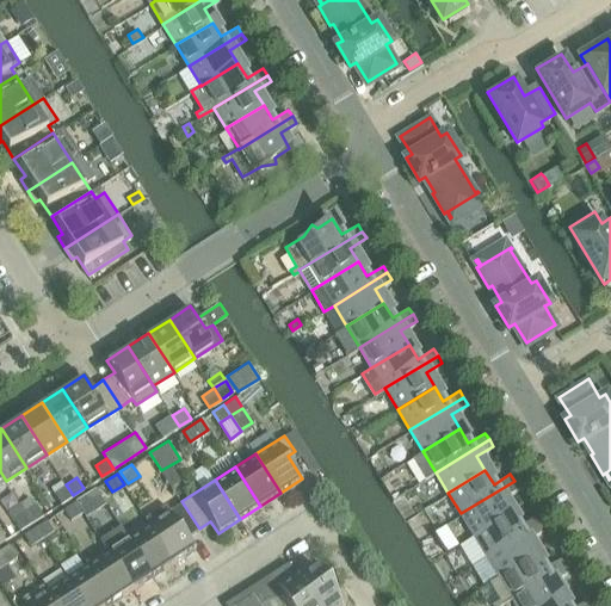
[(514,481),(461,513),(473,535),(511,512),(503,498),(518,488),(514,481)]
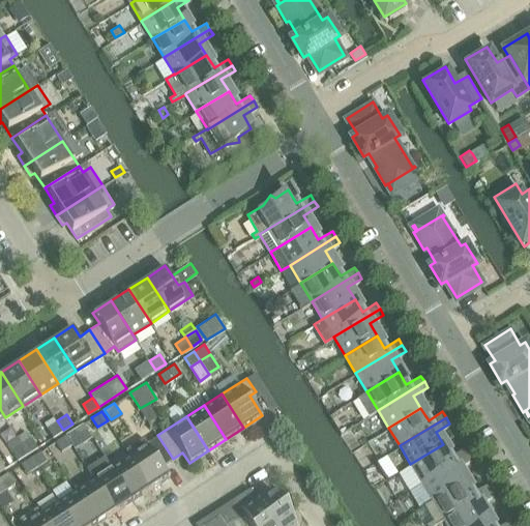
[(63,430),(57,420),(47,427),(53,436),(63,430)]
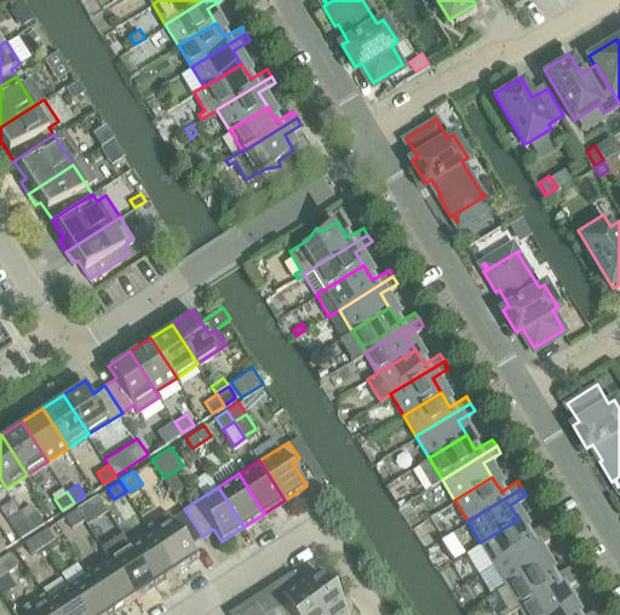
[(32,503),(19,510),(26,518),(36,511),(32,503)]
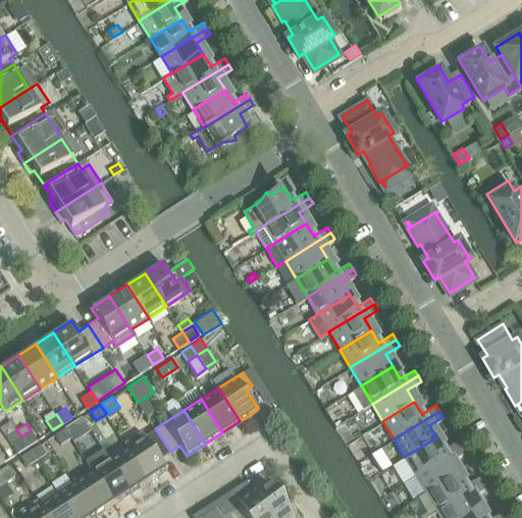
[(70,436),(64,427),(55,433),(61,443),(70,436)]
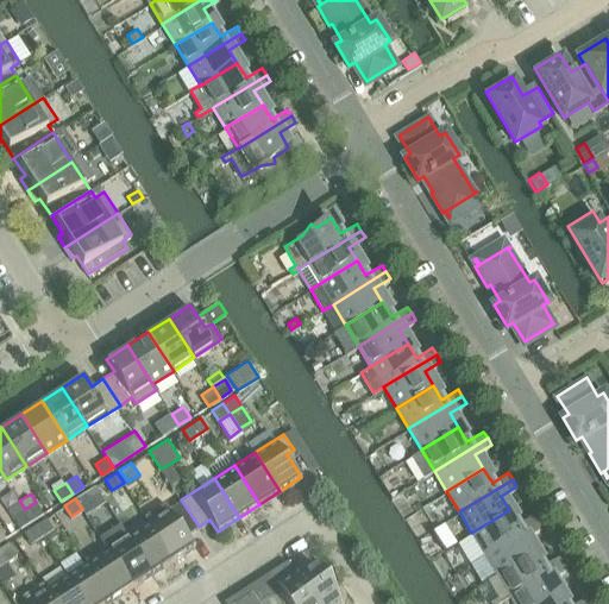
[(149,521),(174,560),(195,546),(187,534),(199,527),(181,499),(170,508),(165,502),(145,515),(149,521)]
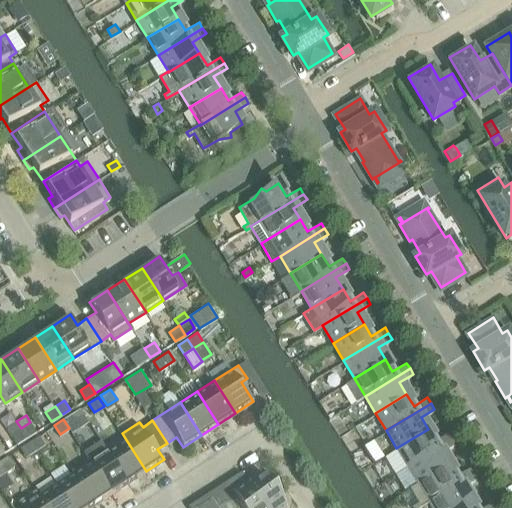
[(16,421),(7,427),(11,434),(21,428),(16,421)]
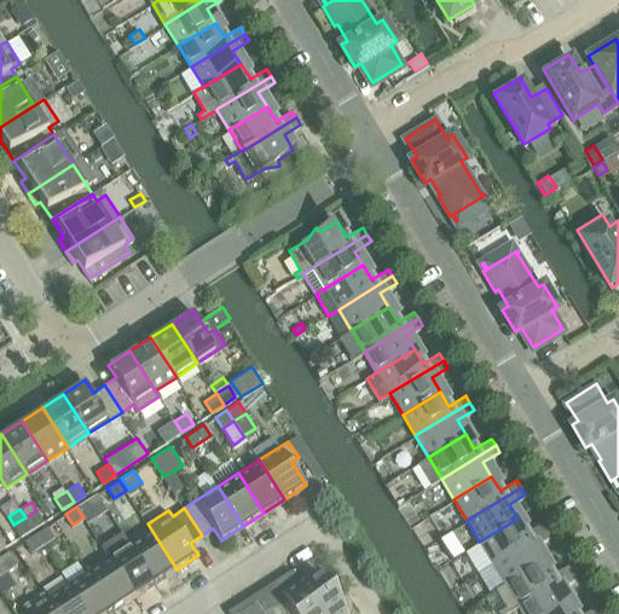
[(25,517),(33,528),(44,521),(36,510),(25,517)]
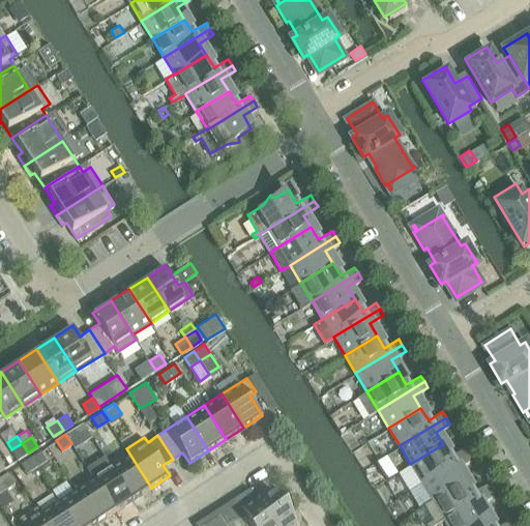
[(28,453),(22,443),(11,449),(18,459),(28,453)]
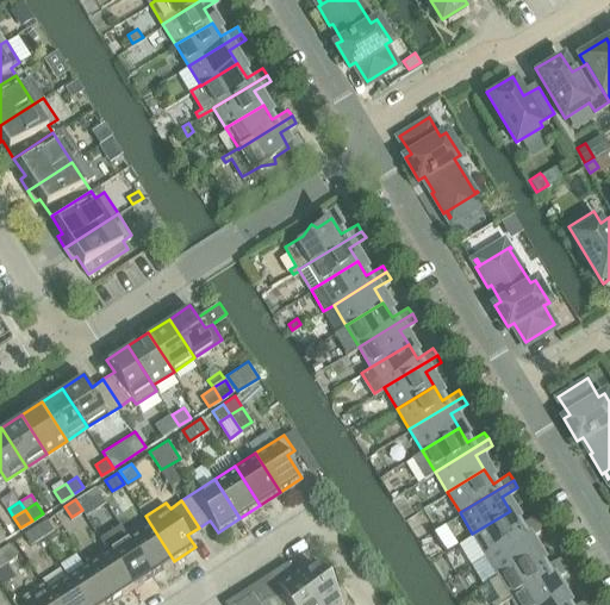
[(518,525),(510,511),(472,534),(485,554),(539,522),(535,515),(518,525)]
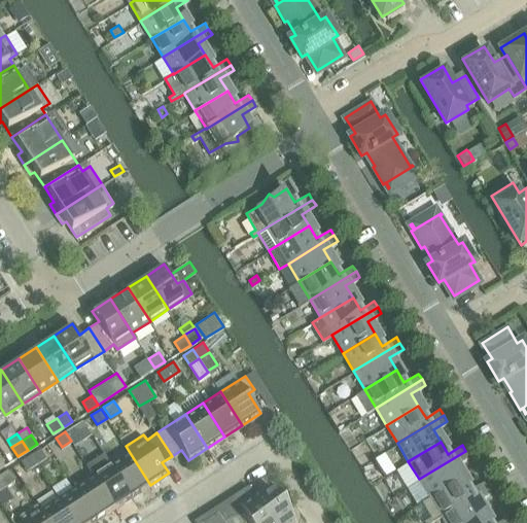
[(30,454),(36,463),(45,457),(40,448),(30,454)]
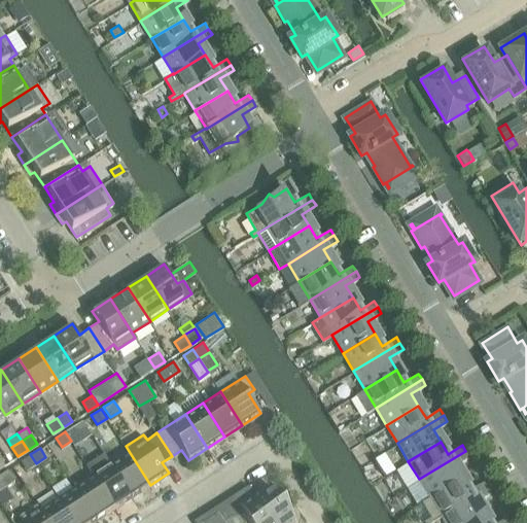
[(150,485),(129,451),(111,462),(133,496),(150,485)]
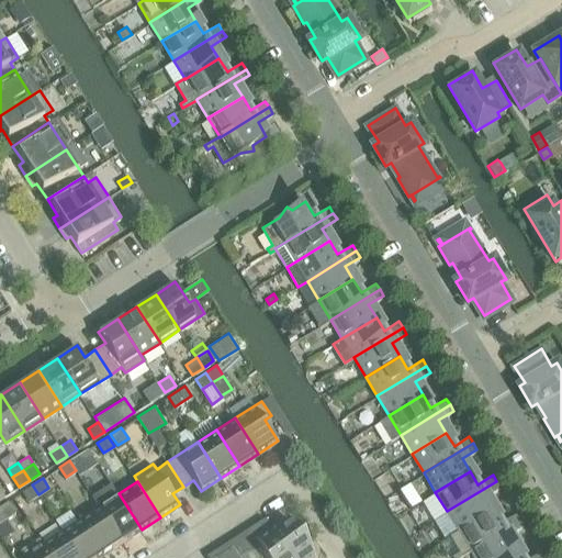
[(411,481),(400,488),(411,506),(422,500),(411,481)]
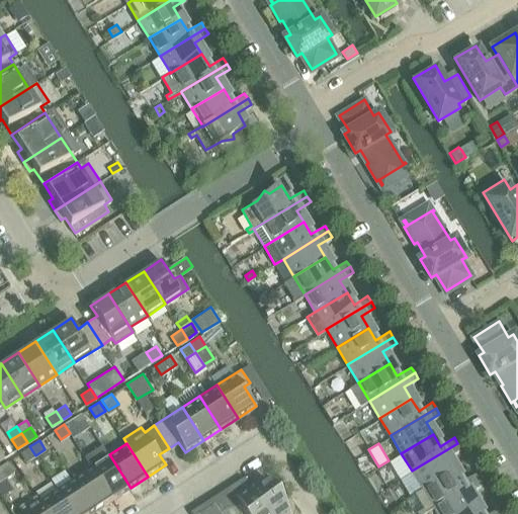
[(447,457),(460,449),(457,443),(412,470),(422,488),(423,489),(454,469),(447,457)]
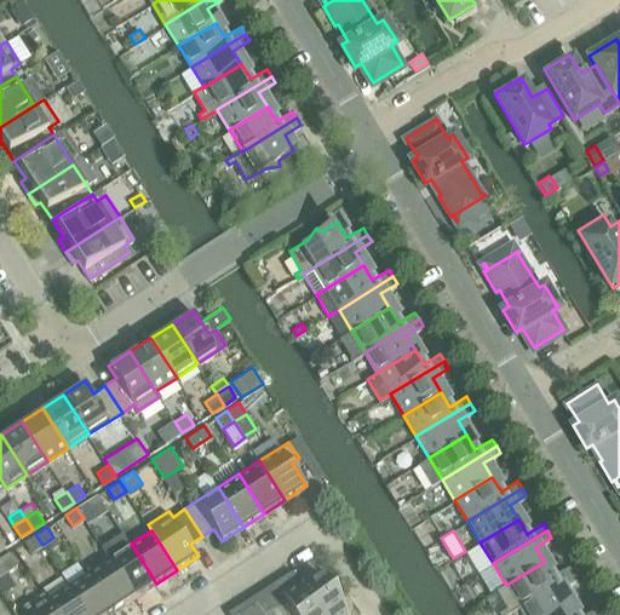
[(42,545),(35,534),(24,541),(32,552),(42,545)]
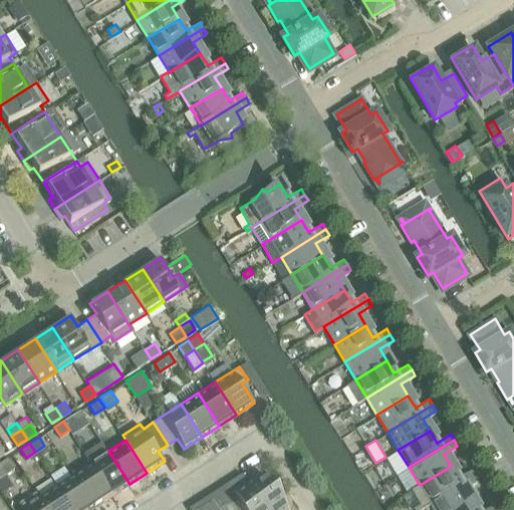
[(44,446),(35,452),(38,457),(48,451),(44,446)]
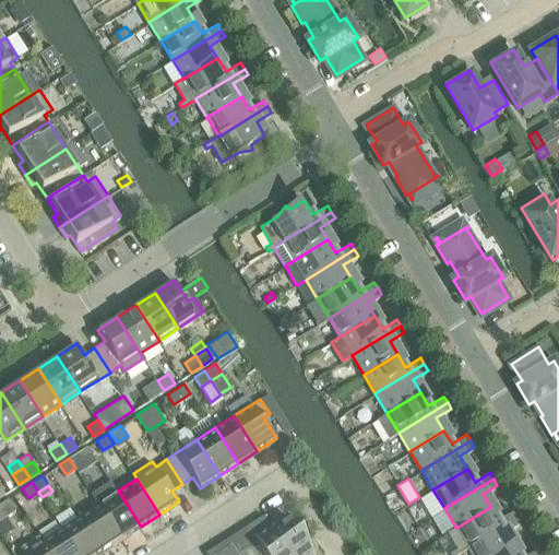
[(99,503),(122,539),(141,527),(118,491),(99,503)]
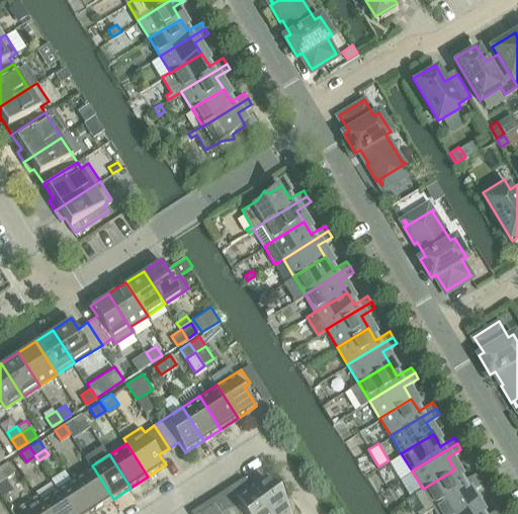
[(8,461),(0,465),(0,480),(0,481),(14,472),(8,461)]
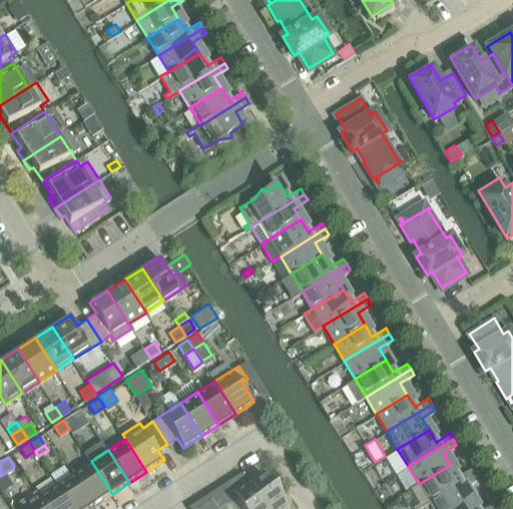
[(73,473),(95,505),(112,494),(91,461),(73,473)]
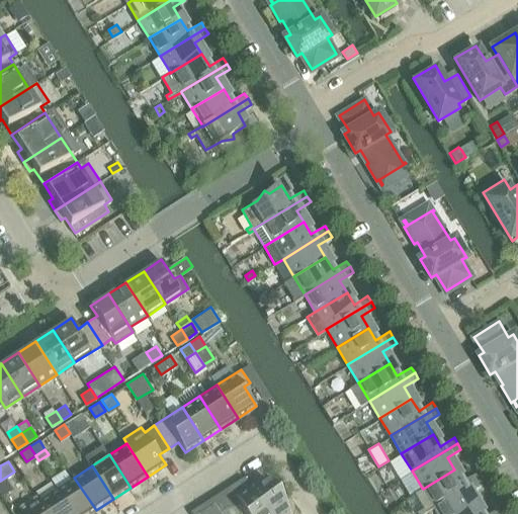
[(433,506),(479,479),(476,473),(461,481),(454,469),(423,489),(422,488),(414,493),(423,508),(418,511),(420,513),(422,513),(434,507),(433,506)]
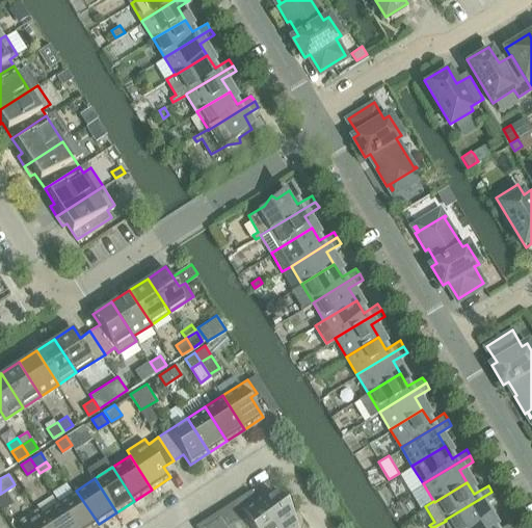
[(255,486),(195,525),(196,527),(228,527),(227,527),(234,523),(246,517),(250,527),(297,527),(287,504),(273,490),(257,500),(251,491),(256,487),(255,486)]
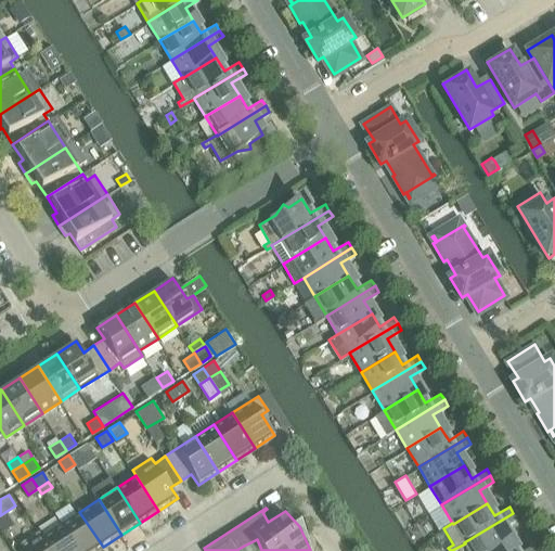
[(61,524),(78,550),(95,550),(103,547),(79,512),(61,524)]
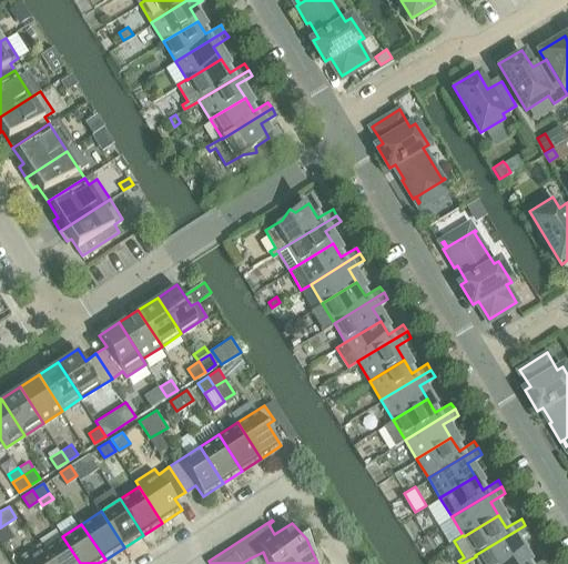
[(529,531),(525,525),(475,555),(476,556),(480,563),(504,563),(521,554),(514,541),(529,531)]
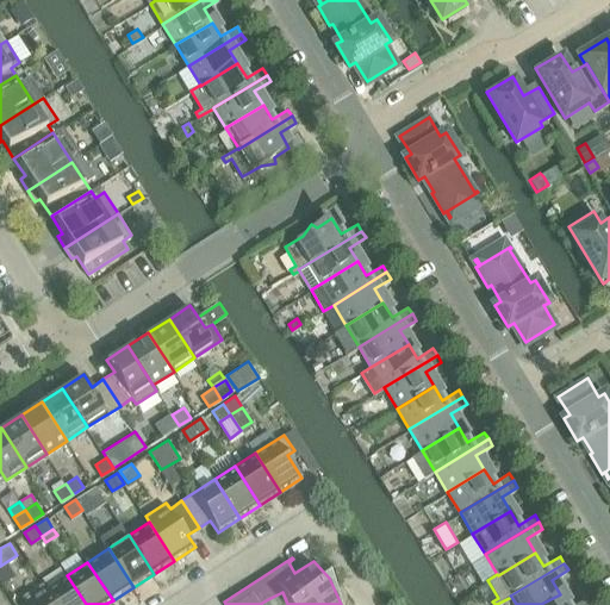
[(47,588),(57,604),(86,604),(67,575),(47,588)]
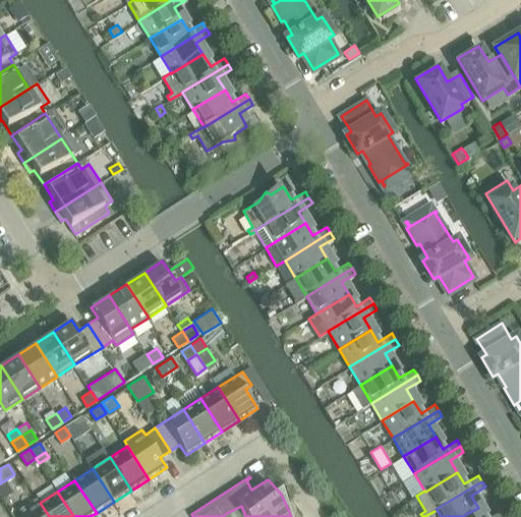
[(49,516),(40,503),(37,498),(18,509),(23,516),(49,516)]
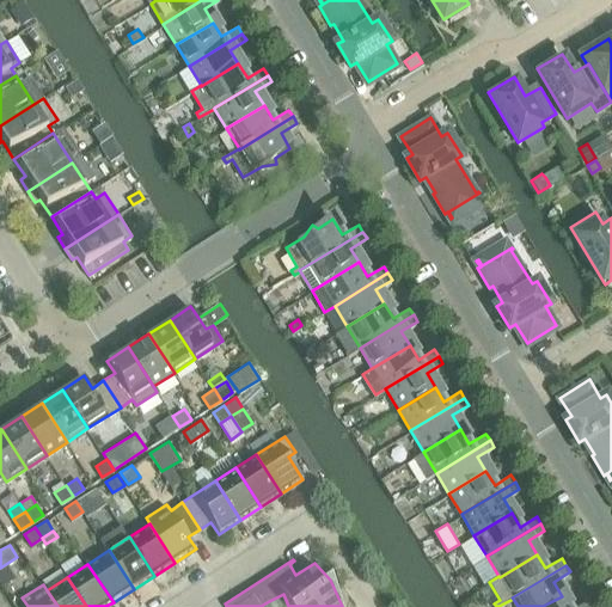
[(575,606),(568,606),(562,596),(543,606),(591,606),(587,600),(575,606)]
